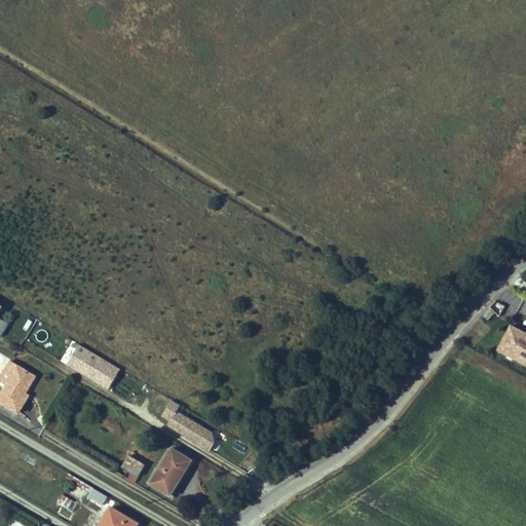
[(525,335),(515,330),(501,354),(525,367),(525,335)]
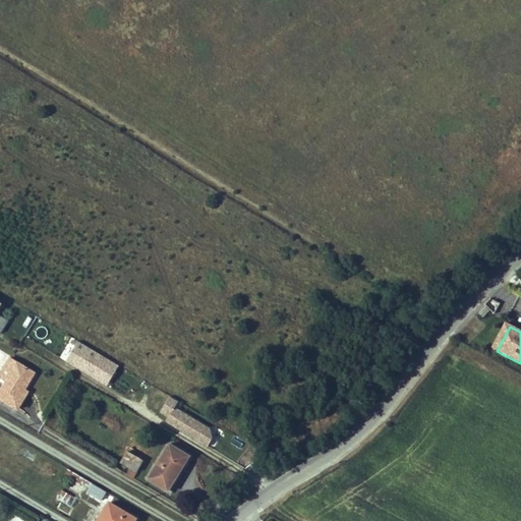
[(107,386),(119,365),(78,341),(66,361),(107,386)]
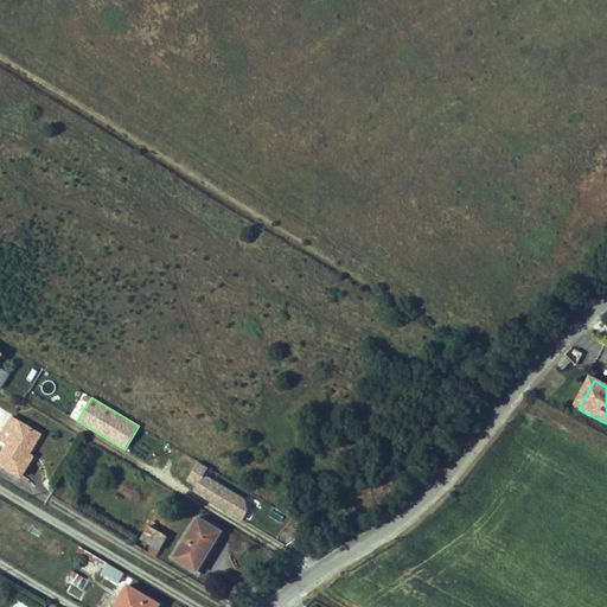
[(29,454),(40,434),(11,417),(0,435),(0,438),(8,443),(0,457),(0,464),(21,477),(33,457),(29,454)]
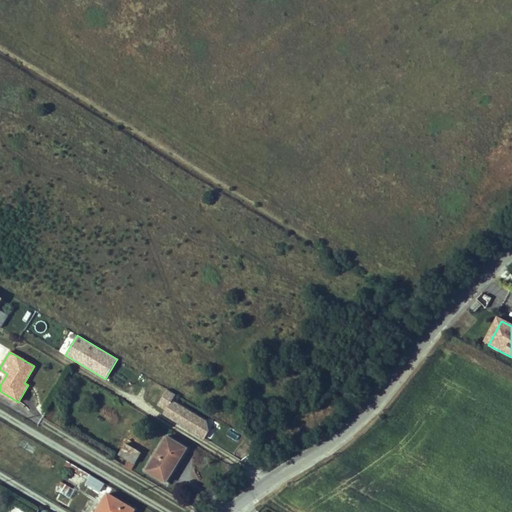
[(167,389),(158,405),(167,410),(172,401),(176,394),(167,389)]
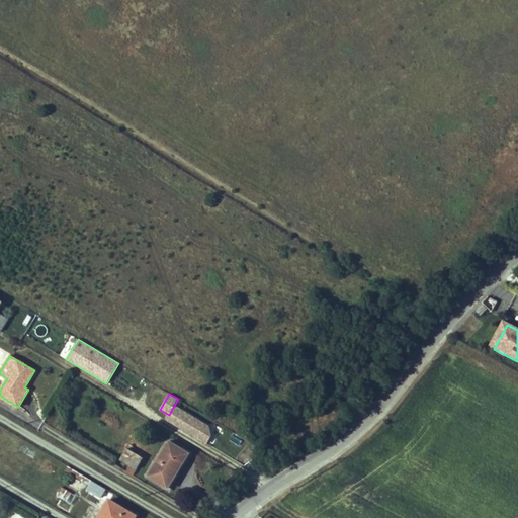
[(166,419),(206,443),(210,436),(208,427),(174,406),(169,415),(166,419)]
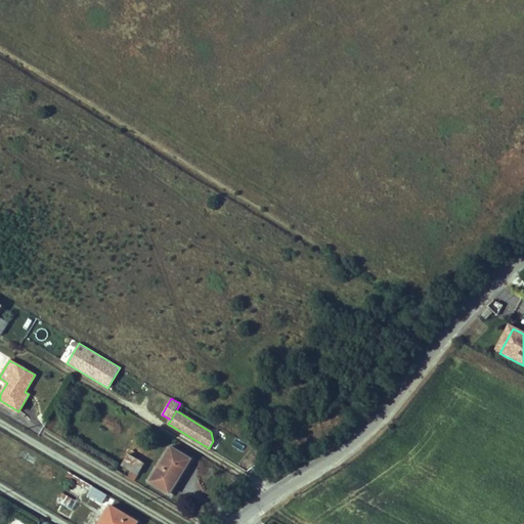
[(149,481),(170,493),(191,459),(171,446),(149,481)]
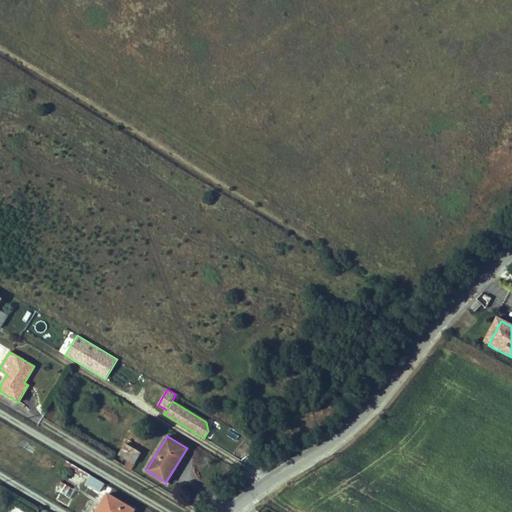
[(141,453),(125,444),(119,454),(128,459),(135,463),(141,453)]
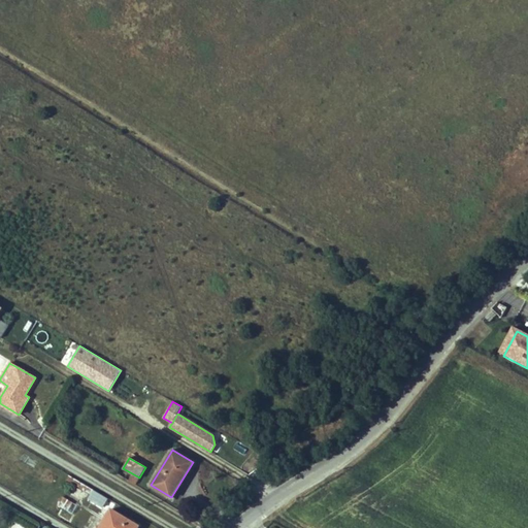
[(132,473),(128,481),(135,485),(139,477),(132,473)]
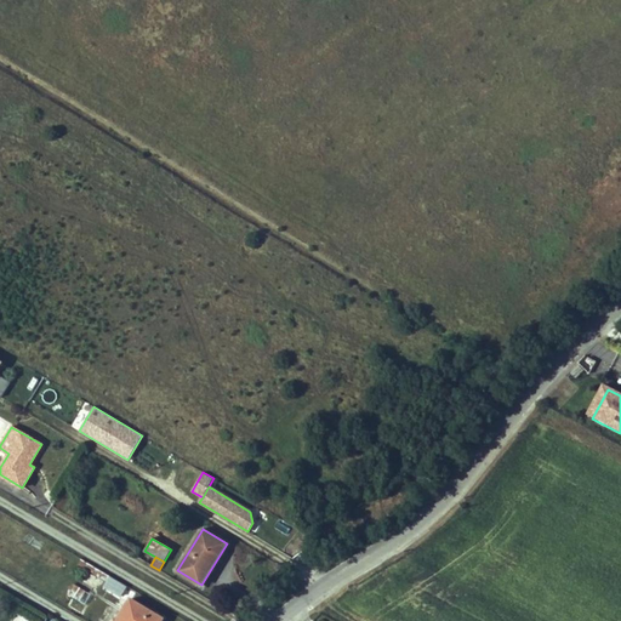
[(83,584),(96,591),(102,580),(89,571),(83,584)]
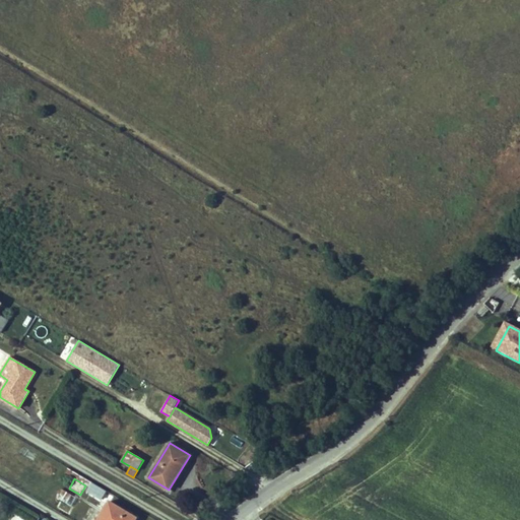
[(107,491),(92,482),(88,490),(103,498),(107,491)]
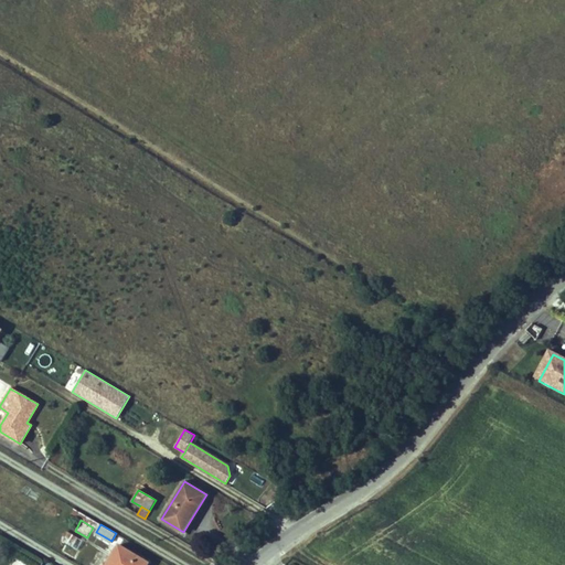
[(61,540),(73,547),(78,537),(66,531),(61,540)]
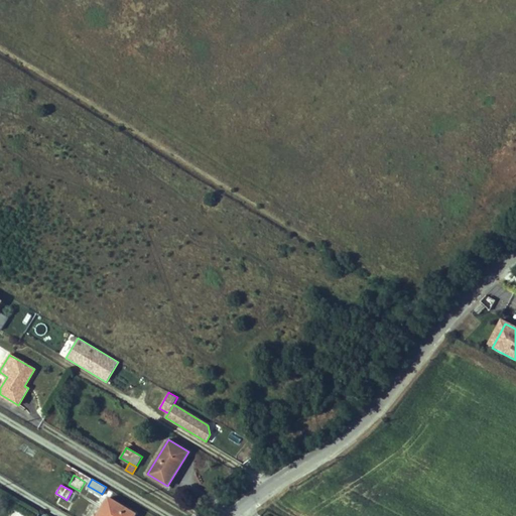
[(133,515),(136,512),(109,496),(97,515),(133,515)]
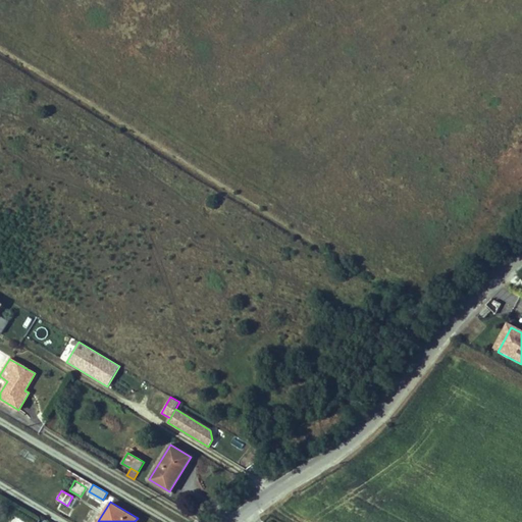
[(63,505),(60,510),(68,515),(71,510),(63,505)]
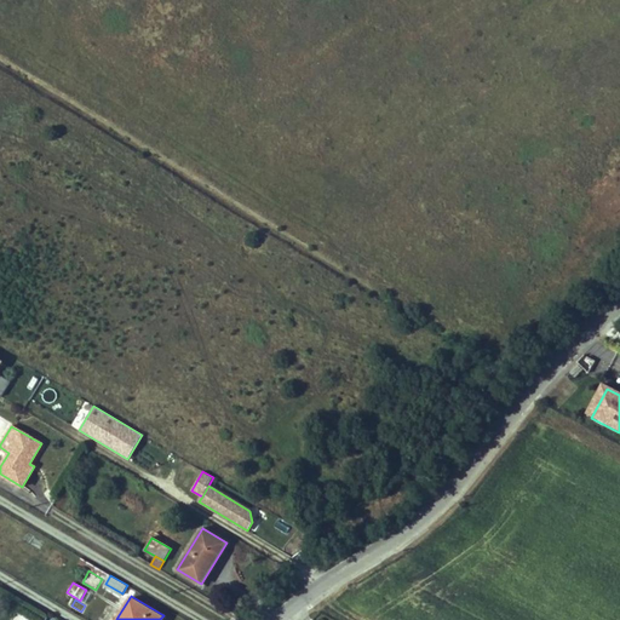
All buildings are outlined.
